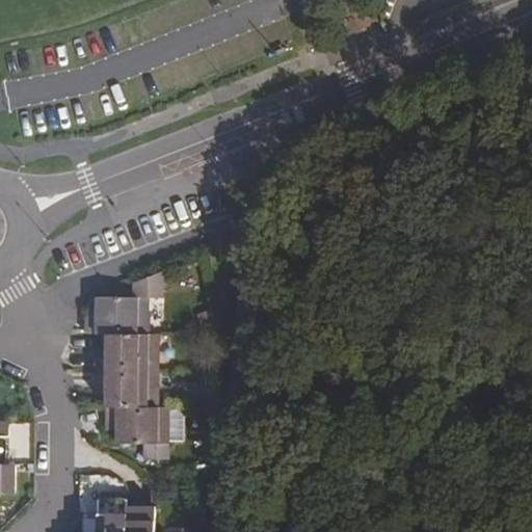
[(86,322),(86,335),(108,335),(149,335),(149,298),(163,298),(163,273),(134,284),(134,298),(98,298),(98,311),(87,311),(86,322)]
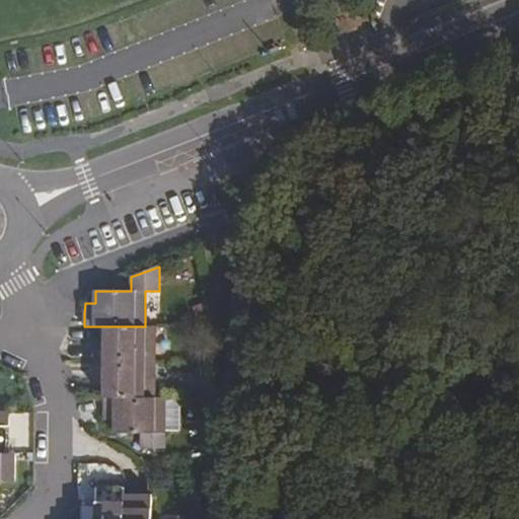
[(94,351),(94,362),(156,363),(156,326),(145,326),(105,326),(104,339),(94,339),(94,351)]
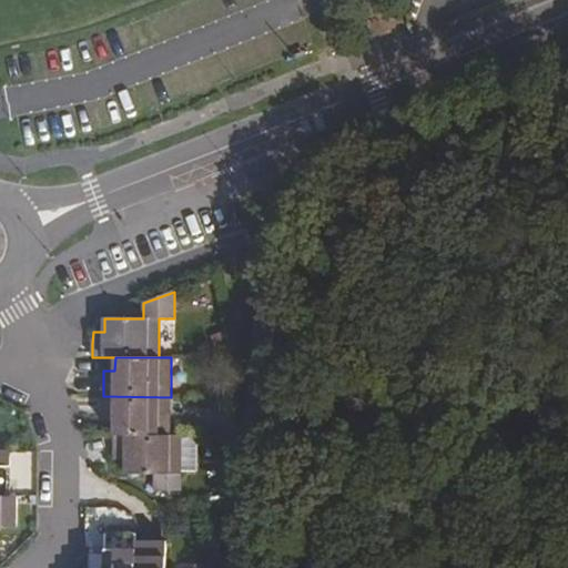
[(114,421),(114,435),(170,435),(171,397),(103,396),(103,411),(103,419),(114,421)]
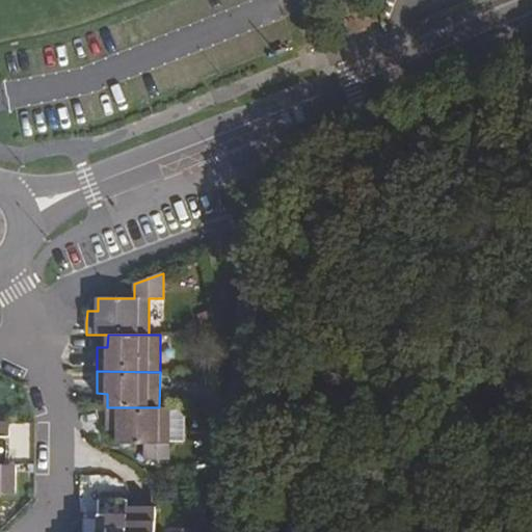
[(118,431),(118,444),(137,444),(168,445),(169,407),(159,407),(107,407),(107,421),(106,430),(118,431)]
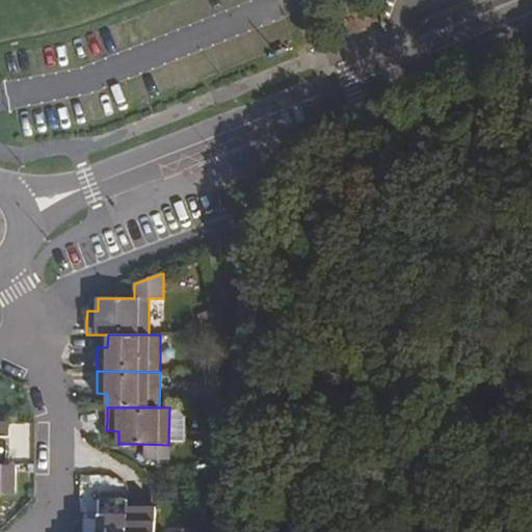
[(0,493),(17,493),(17,463),(9,462),(9,449),(9,422),(0,421),(0,493)]
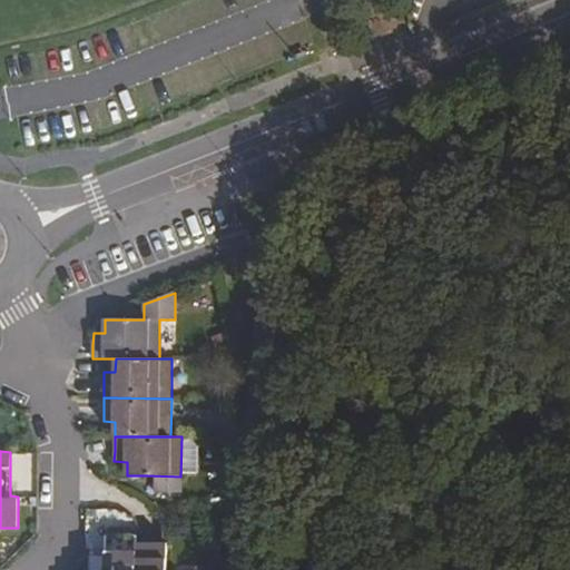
[(167,569),(168,543),(149,542),(139,542),(139,536),(105,536),(105,569),(167,569)]
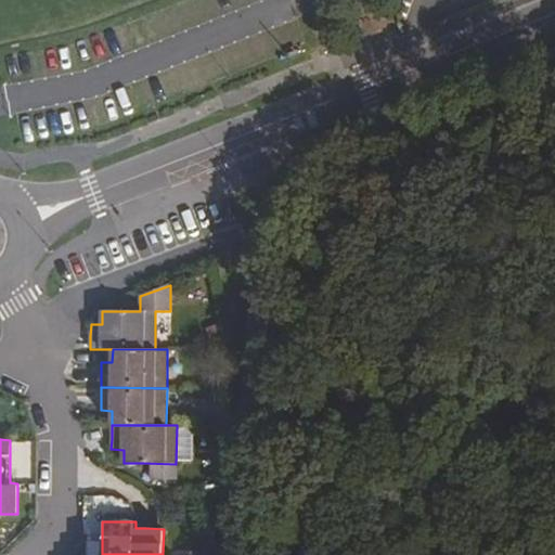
All buildings are outlined.
